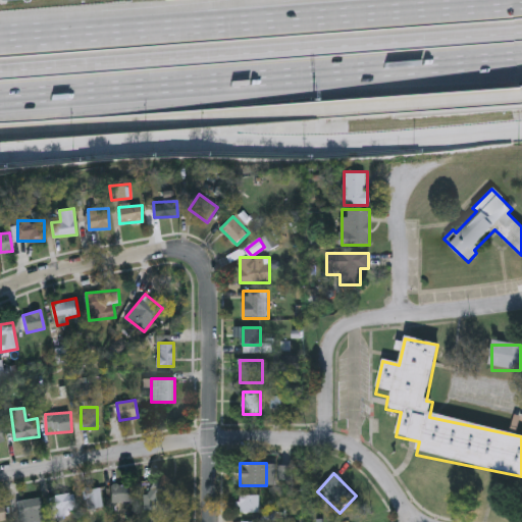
[(176,503),(156,502),(156,483),(176,484),(176,503)]
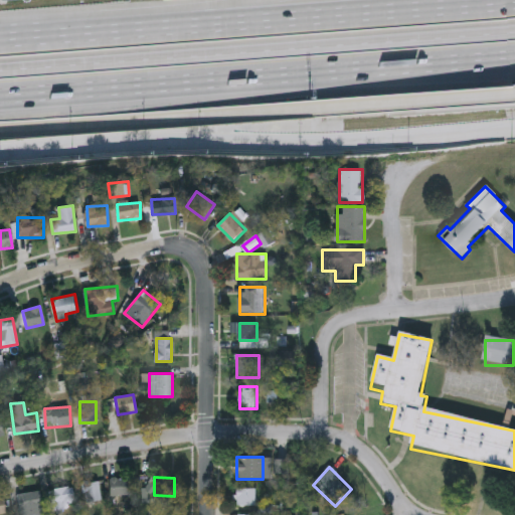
[(135,478),(135,495),(110,495),(110,478),(135,478)]
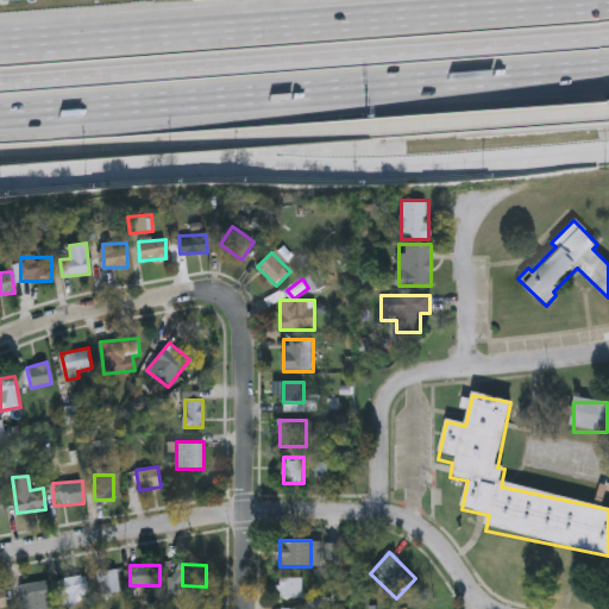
[(100,594),(98,570),(118,569),(119,592),(100,594)]
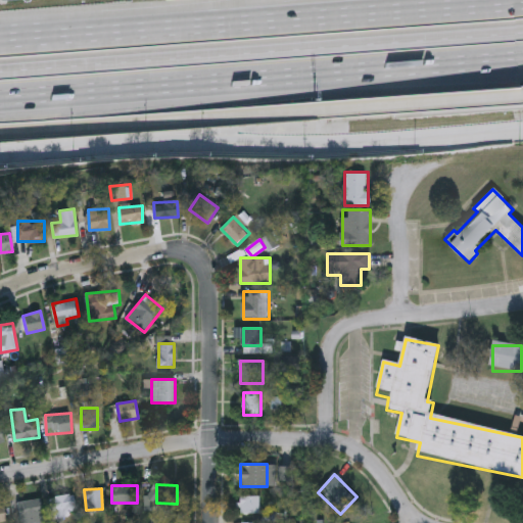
[(52,495),(75,495),(75,512),(67,512),(67,517),(52,517),(52,495)]
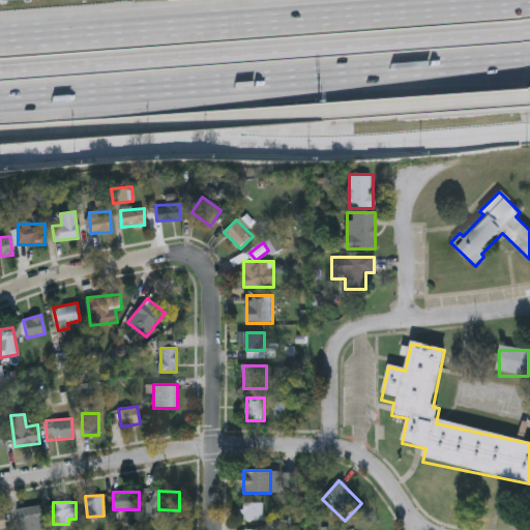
[(264,521),(244,521),(244,503),(264,503),(264,521)]
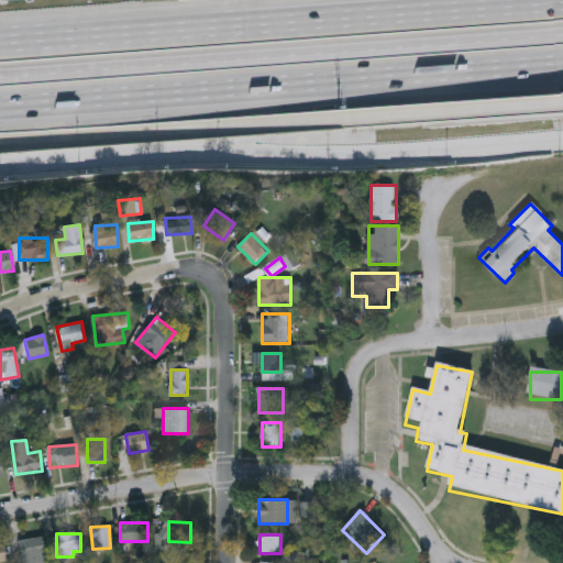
[(39,562),(21,562),(20,539),(45,537),(47,562),(39,562)]
